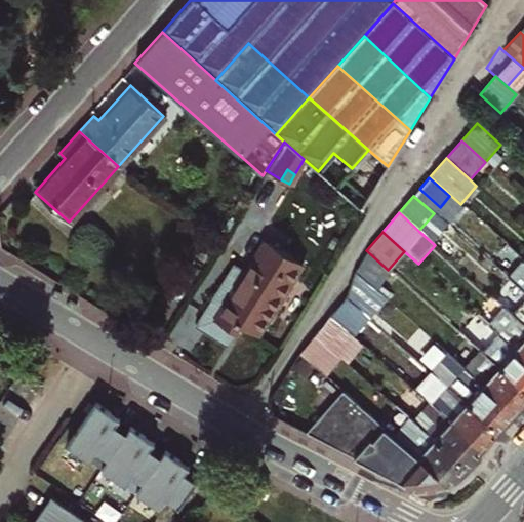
[(238,325),(255,335),(300,264),(290,257),(292,254),(286,250),(284,253),(265,241),(244,273),(232,266),(193,327),(225,347),(238,325)]
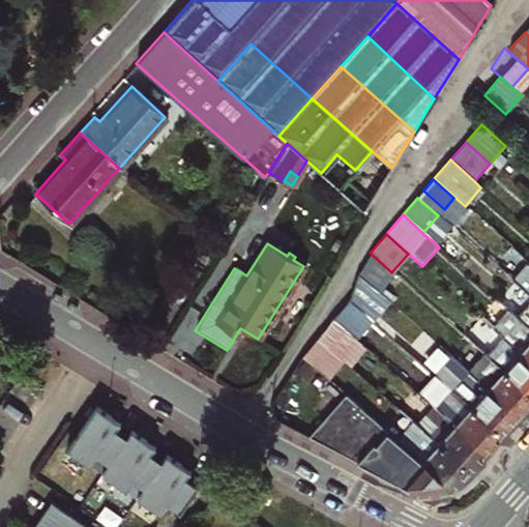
[(378,294),(391,272),(370,253),(357,275),(378,294)]
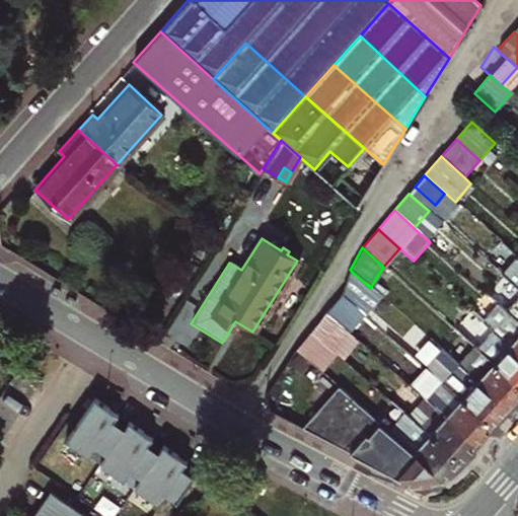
[(367,319),(383,299),(370,288),(350,270),(346,277),(342,297),(367,319)]
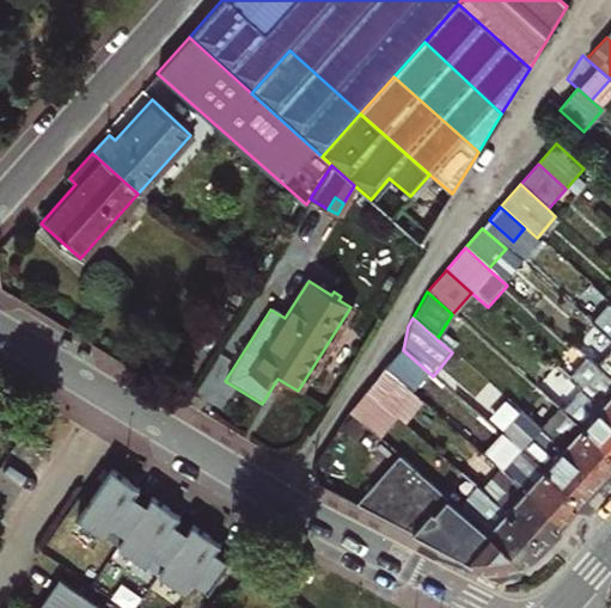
[(433,376),(403,350),(402,349),(384,369),(409,391),(416,397),(433,376)]
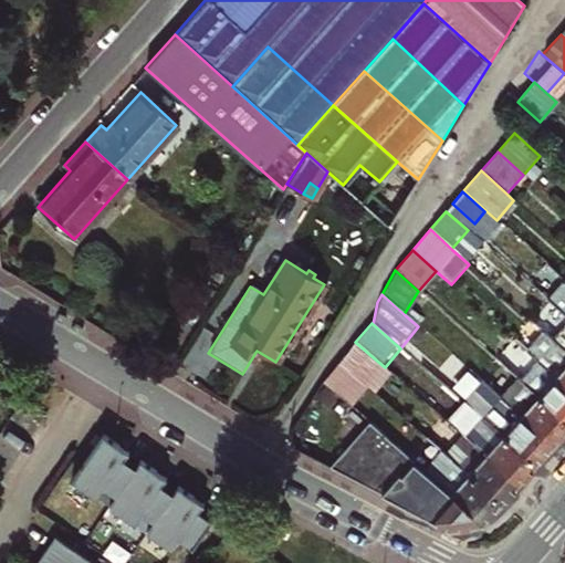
[(564,351),(564,324),(552,339),(564,351)]
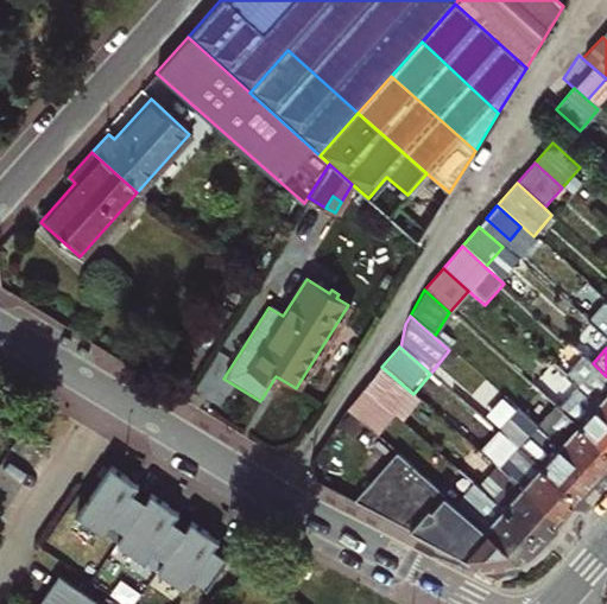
[(606,415),(606,376),(593,363),(583,355),(563,376),(576,388),(606,415)]
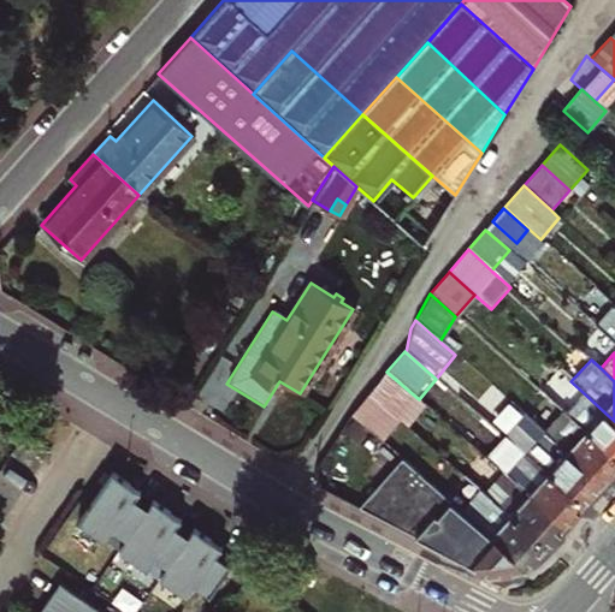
[(392,415),(394,415),(412,393),(386,372),(368,393),(392,415)]
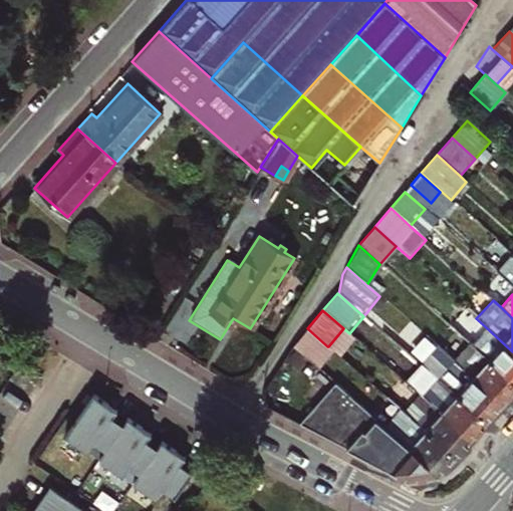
[(310,362),(312,363),(327,346),(307,328),(300,337),(292,346),(310,362)]
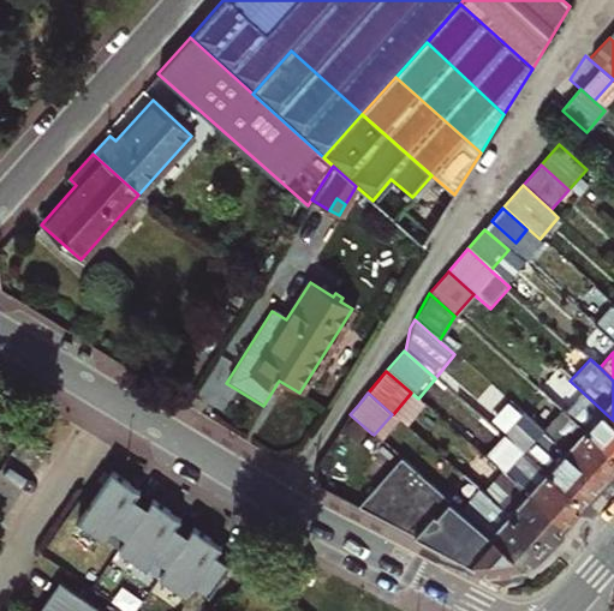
[(393,414),(399,420),(418,399),(411,393),(393,414)]
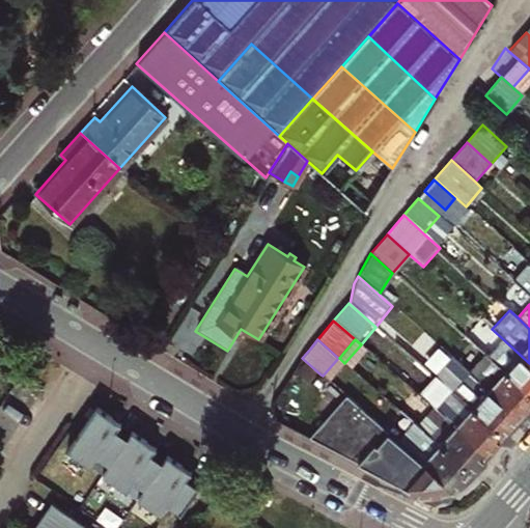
[(529,395),(529,363),(503,339),(486,357),(529,395)]
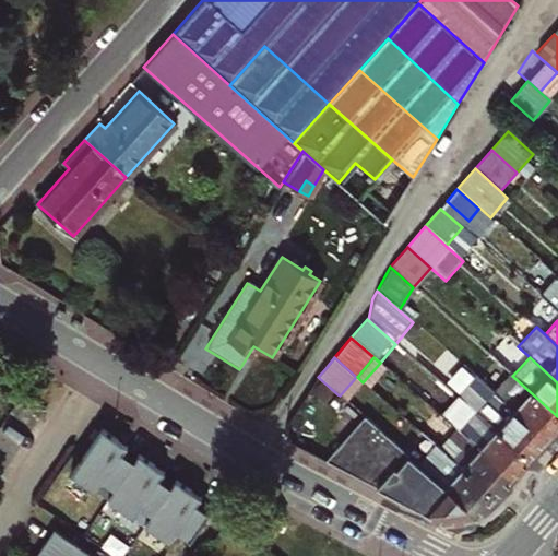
[(529,460),(546,440),(489,391),(462,367),(453,377),(467,389),(459,399),(529,460)]
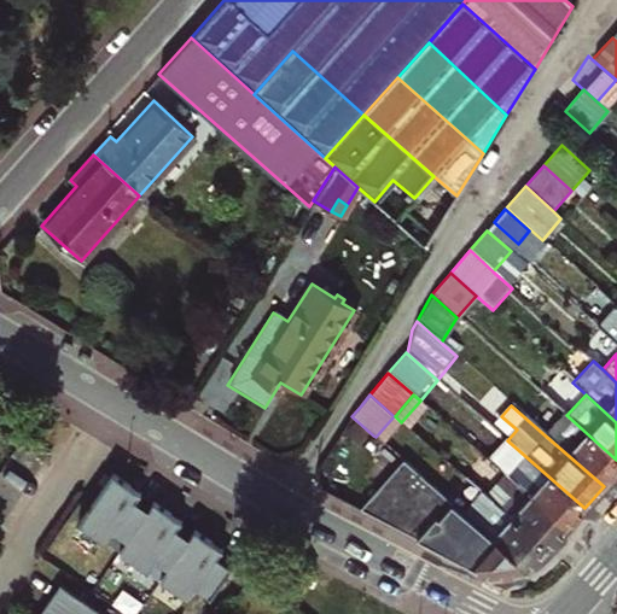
[(604,486),(616,471),(616,460),(566,415),(560,410),(541,432),(604,486)]
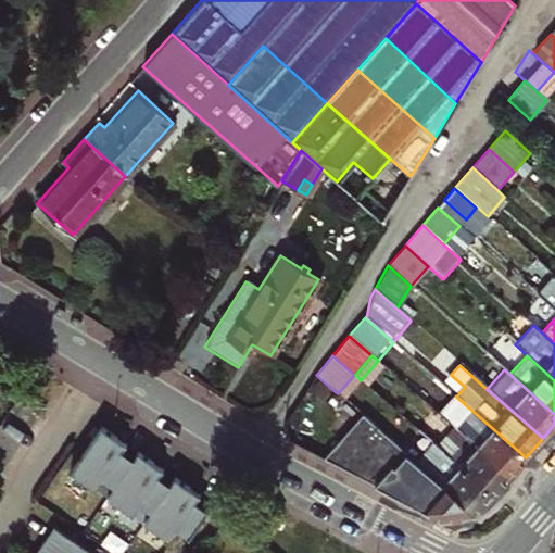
[(328,404),(336,392),(316,375),(314,373),(299,398),(311,404),(316,398),(328,404)]
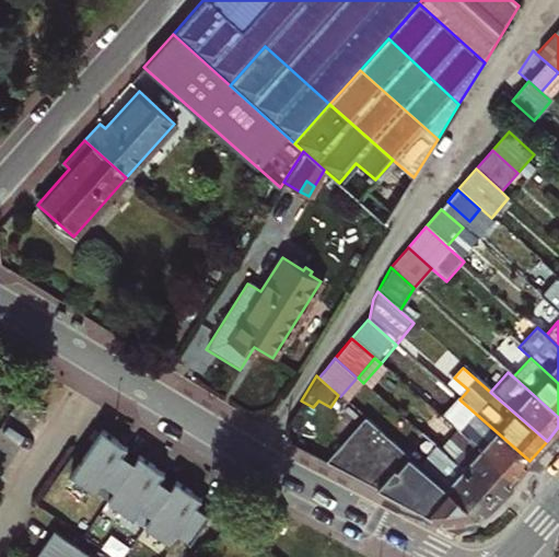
[(512,479),(530,461),(459,399),(442,418),(452,427),(512,479)]
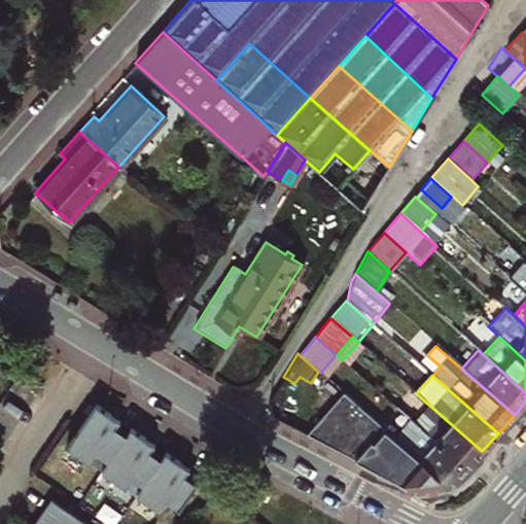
[(466,468),(482,451),(425,402),(409,419),(466,468)]
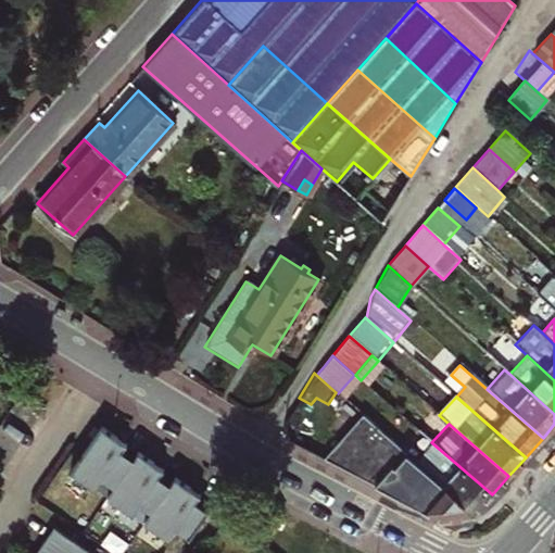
[(475,514),(492,494),(431,442),(417,429),(401,449),(475,514)]
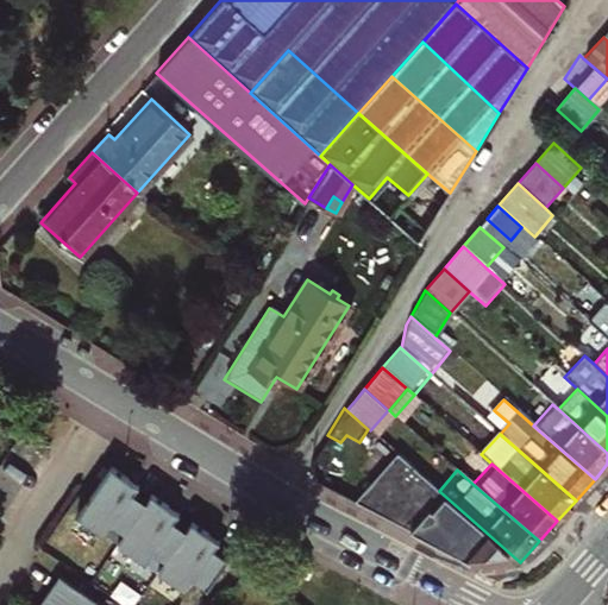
[(129,483),(111,471),(76,521),(93,531),(105,540),(112,529),(125,537),(146,506),(135,497),(139,490),(129,483)]
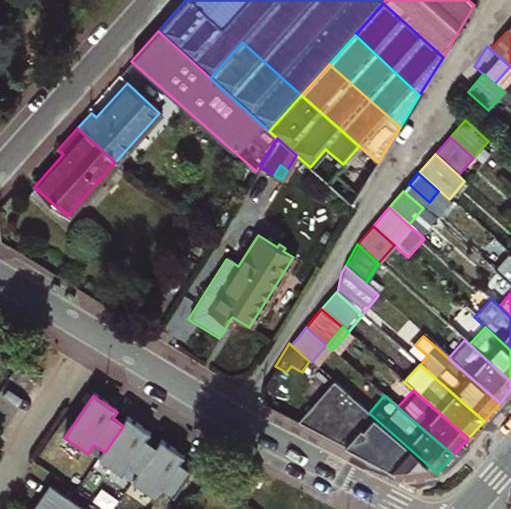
[(437,473),(369,413),(341,444),(405,477),(436,473),(437,473)]
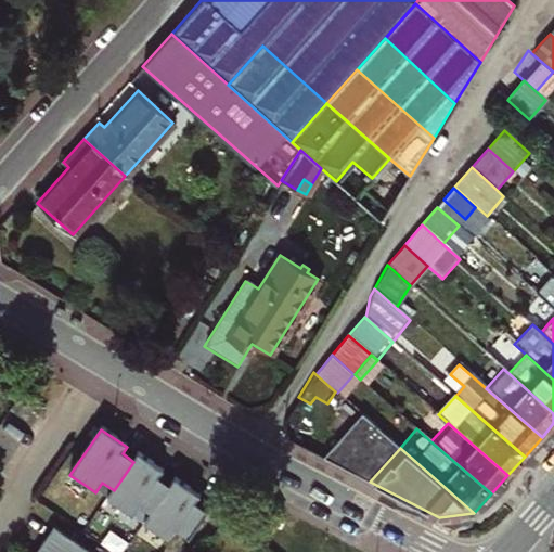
[(154,466),(138,456),(133,462),(114,490),(106,500),(130,516),(131,518),(139,508),(151,515),(170,487),(159,479),(164,473),(154,466)]
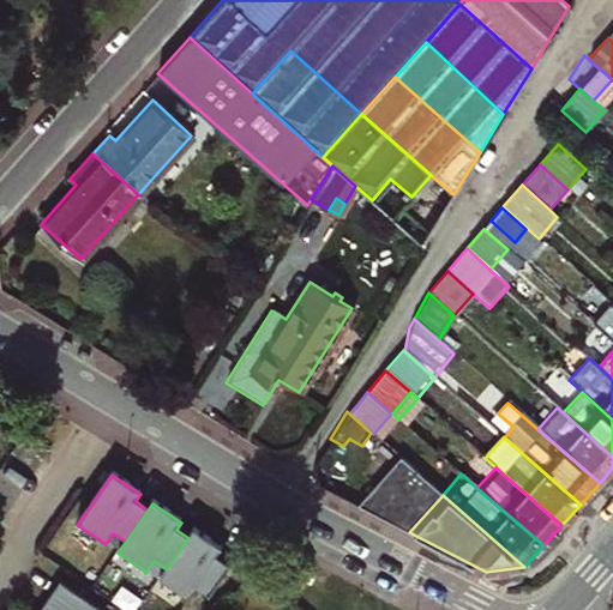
[(211,543),(193,531),(188,538),(167,569),(158,581),(186,601),(194,589),(209,599),(230,567),(216,557),(221,550),(211,543)]
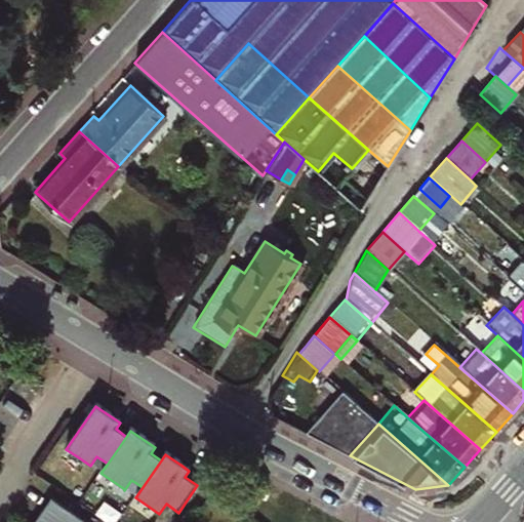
[(81,521),(50,500),(35,521),(81,521)]
